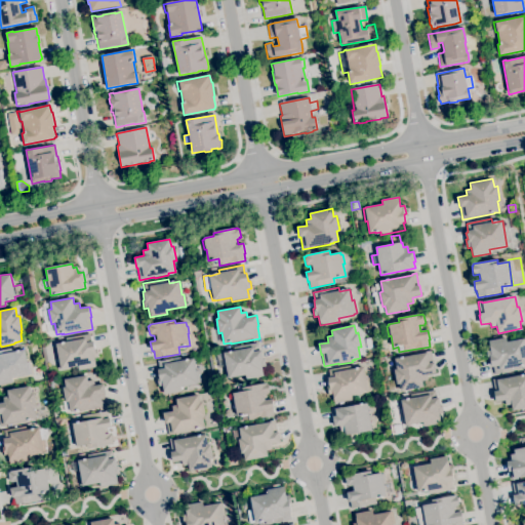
[(79,371),(78,366),(61,370),(61,369),(58,369),(56,357),(58,357),(55,344),(66,341),(66,338),(90,334),(91,341),(93,341),(95,350),(97,350),(98,358),(94,359),(96,367),(79,371)]
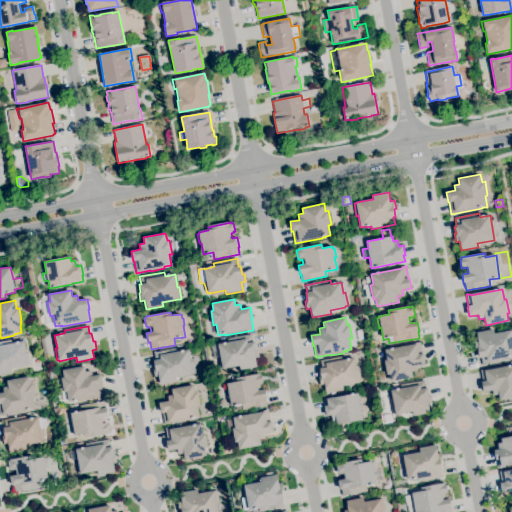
[(482,365),(481,358),(479,358),(478,350),(476,350),(474,342),(478,341),(476,333),(493,329),(494,334),(511,330),(511,335),(511,355),(506,357),(506,360),(482,365)]
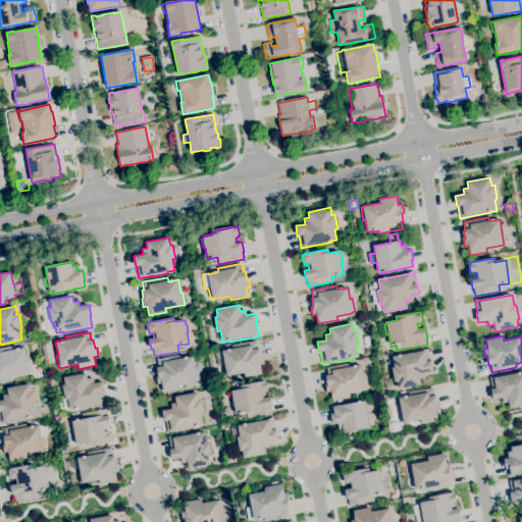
[(245,377),(244,373),(227,376),(227,375),(224,376),(222,364),(224,364),(222,351),(231,349),(231,346),(257,341),(258,349),(260,349),(261,356),(263,356),(264,364),(261,365),(262,374),(245,377)]
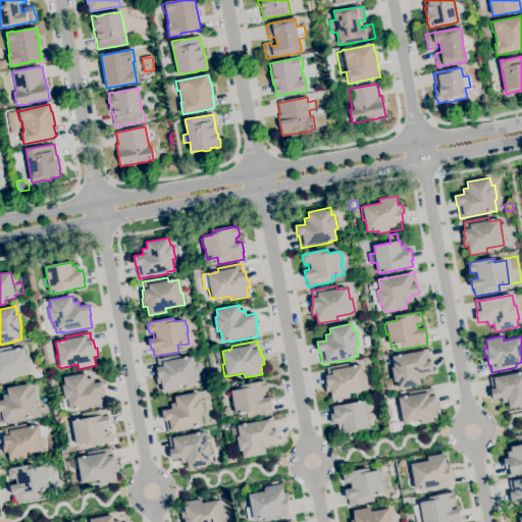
[(0,383),(0,348),(13,346),(14,350),(24,348),(27,361),(29,361),(31,373),(29,373),(12,376),(12,380),(0,383)]
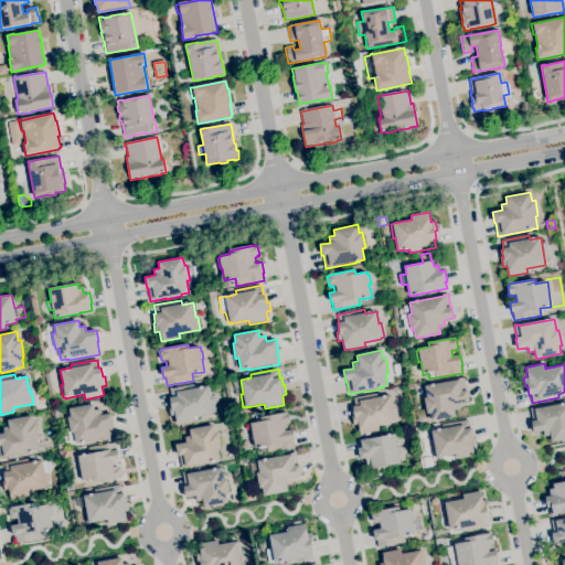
[(432,422),(429,413),(427,414),(424,398),(427,397),(425,386),(459,380),(459,379),(464,377),(466,391),(467,391),(469,402),(459,403),(460,409),(455,411),(456,416),(432,422)]
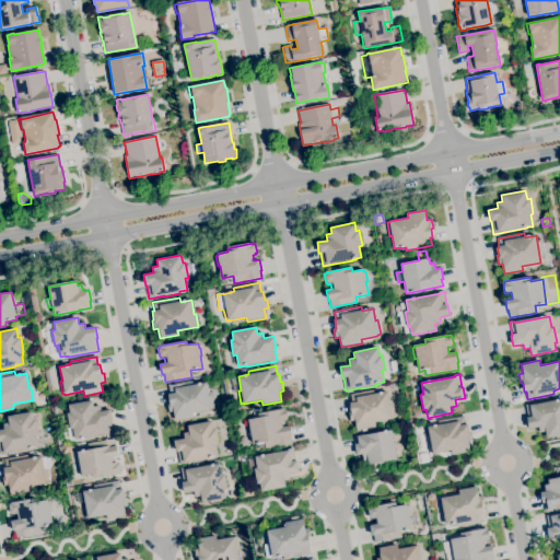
[(175,421),(173,411),(170,412),(167,404),(170,403),(167,394),(170,394),(167,386),(195,381),(196,384),(206,383),(209,397),(211,396),(213,409),(210,410),(193,413),(194,418),(175,421)]
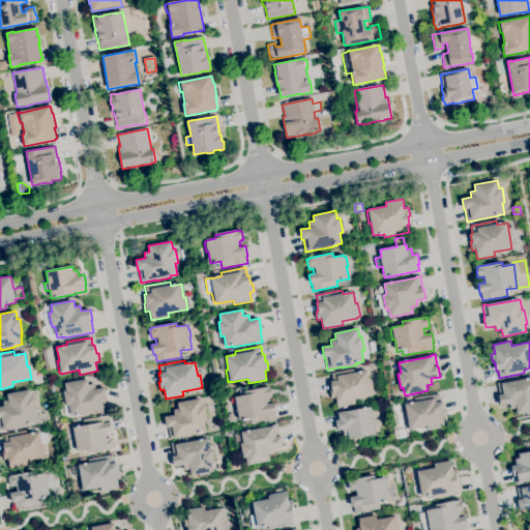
[(337,407),(335,398),(331,399),(330,390),(332,390),(330,381),(332,381),(331,373),(358,367),(359,372),(361,372),(367,371),(370,382),(372,382),(374,396),(354,400),(355,405),(337,407)]
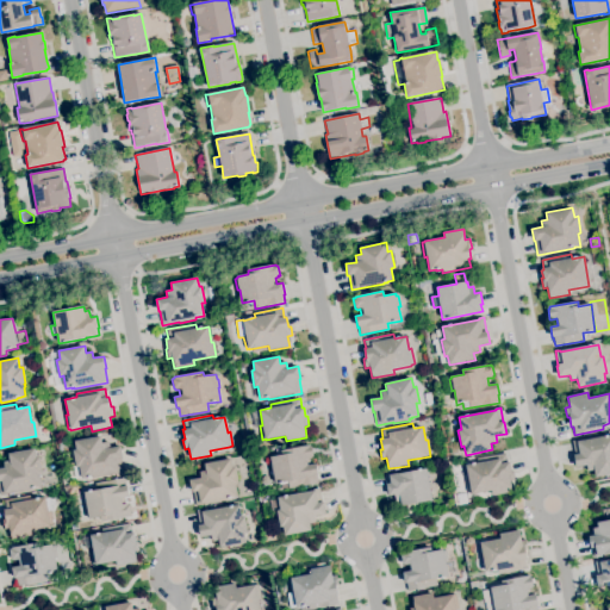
[(609,474),(596,478),(593,471),(589,472),(587,466),(576,467),(573,455),(574,455),(572,441),(577,440),(577,441),(609,434),(609,474)]
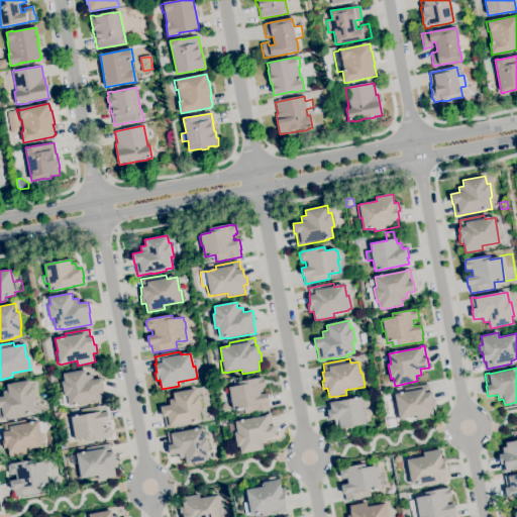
[(77,406),(77,405),(75,406),(75,405),(70,406),(69,404),(65,405),(63,396),(65,395),(62,382),(65,382),(64,374),(86,370),(87,376),(92,375),(93,380),(102,379),(104,389),(103,389),(105,401),(77,406)]
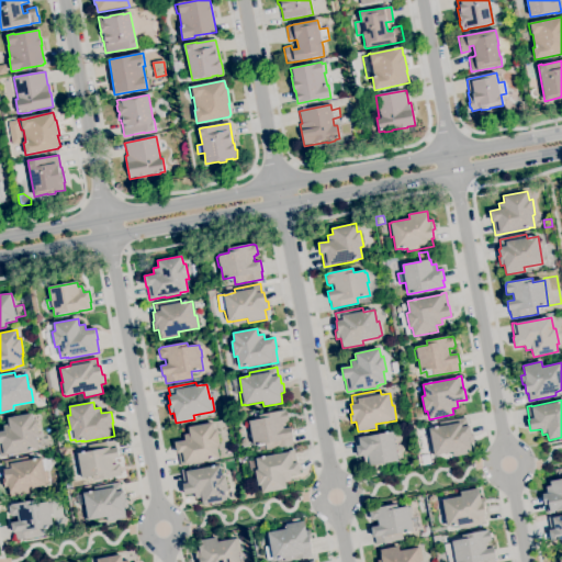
[(259,451),(258,445),(254,446),(251,434),(249,434),(247,424),(249,423),(249,422),(260,419),(259,415),(285,409),(285,412),(288,411),(289,420),(288,420),(288,422),(284,423),(285,428),(291,427),(293,437),(292,437),(293,446),(267,450),(266,450),(259,451)]
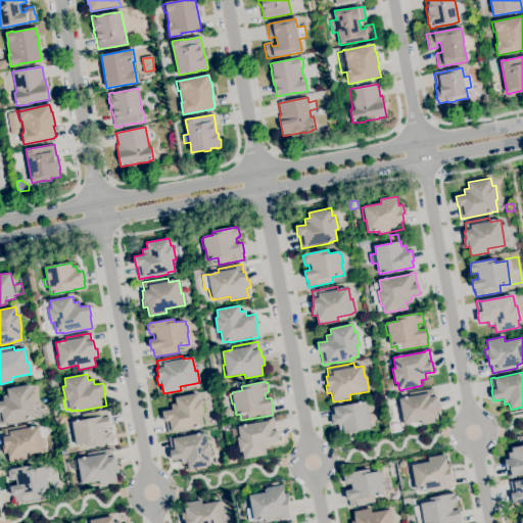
[(0,425),(0,401),(4,401),(3,395),(8,394),(7,389),(30,385),(31,392),(34,391),(37,406),(34,407),(36,417),(29,419),(29,420),(0,425)]
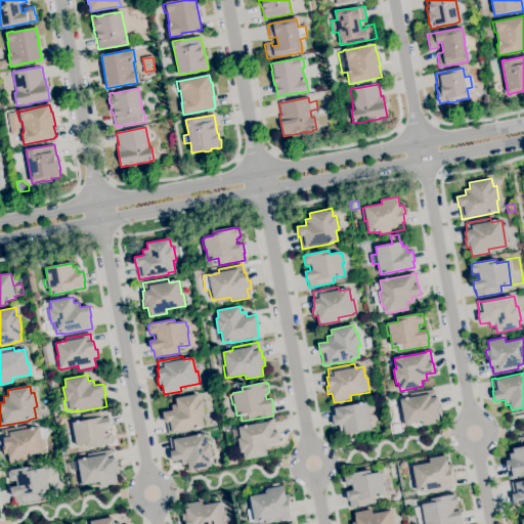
[(423,427),(422,422),(405,425),(402,425),(400,413),(395,415),(393,402),(400,400),(400,399),(405,398),(405,395),(434,390),(436,397),(437,397),(439,404),(441,404),(442,412),(438,413),(440,423),(423,427)]
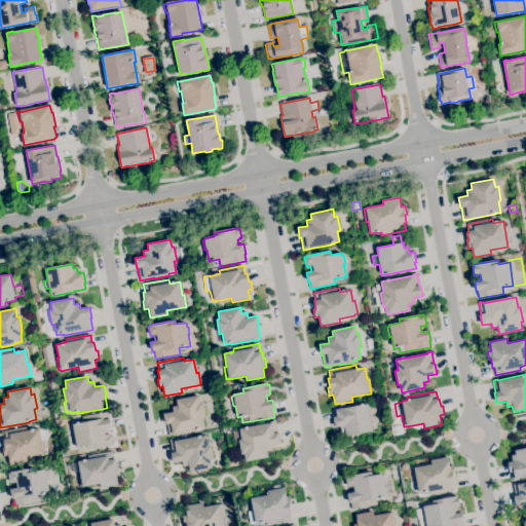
[(170,437),(167,424),(165,424),(163,414),(173,412),(172,407),(178,406),(176,400),(199,396),(200,403),(202,403),(205,417),(203,418),(205,428),(197,429),(197,431),(170,437)]
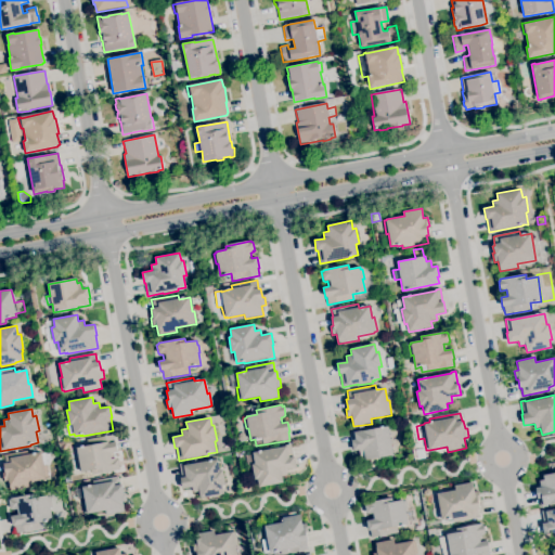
[(365,461),(364,456),(360,456),(359,450),(353,451),(351,440),(352,440),(351,434),(353,433),(361,430),(361,433),(387,426),(394,454),(365,461)]
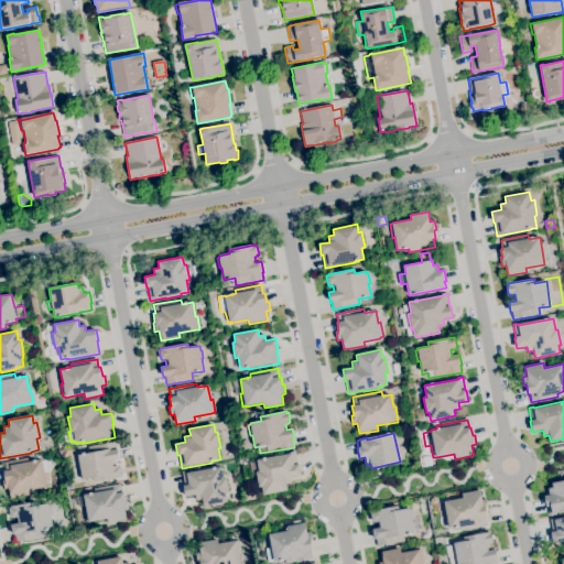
[(94,480),(94,478),(83,480),(83,478),(79,479),(78,468),(79,468),(78,455),(79,455),(78,452),(87,451),(87,454),(89,453),(88,446),(116,442),(117,449),(118,448),(120,459),(115,459),(116,466),(118,466),(118,467),(120,466),(121,476),(120,476),(120,477),(116,478),(116,477),(94,480)]
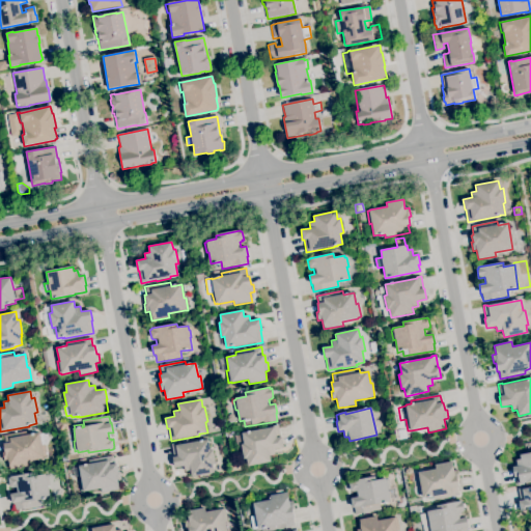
[(248,467),(247,458),(244,458),(241,446),(236,447),(234,436),(242,435),(242,434),(275,427),(274,426),(278,425),(280,437),(281,437),(283,448),(274,449),(275,455),(270,456),(271,462),(248,467)]
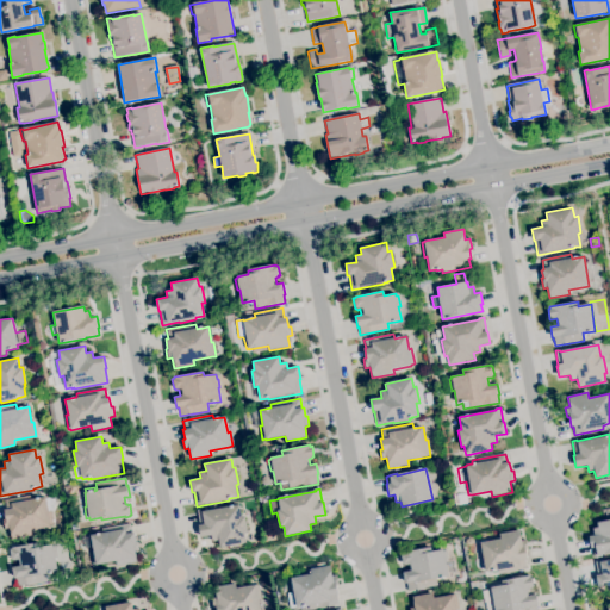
[(12,540),(10,528),(5,529),(4,520),(6,520),(4,510),(6,509),(5,500),(33,495),(33,499),(45,497),(45,498),(54,497),(56,510),(50,511),(54,526),(51,526),(51,527),(31,530),(32,535),(12,540)]
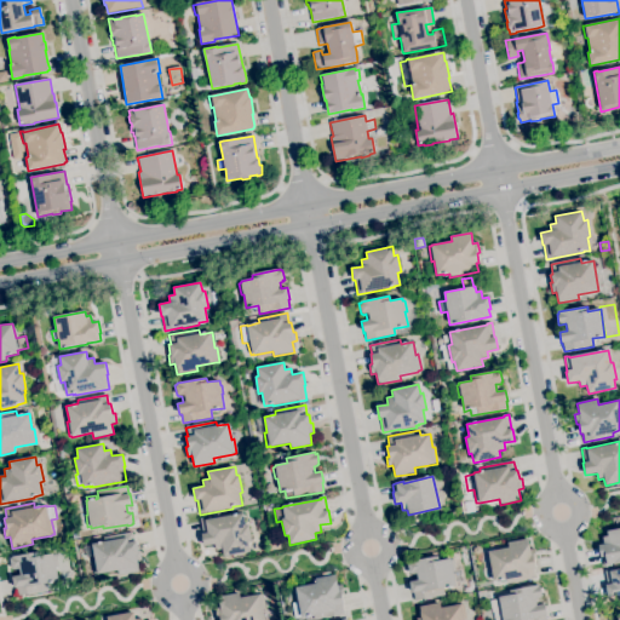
[(464,515),(463,504),(474,503),(475,514),(464,515)]
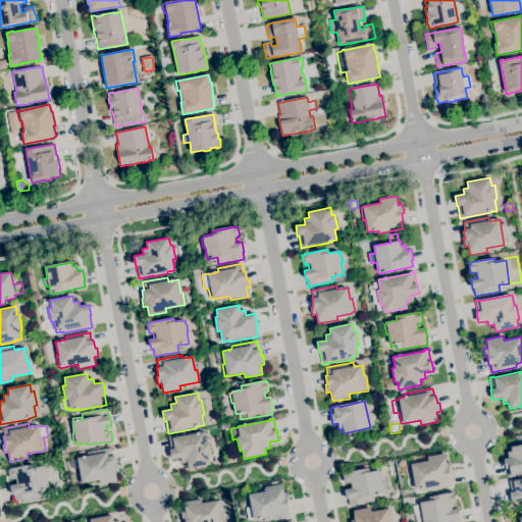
[(188,469),(187,462),(181,463),(180,458),(172,460),(170,450),(168,437),(179,435),(180,436),(205,431),(207,442),(209,442),(212,457),(209,457),(210,464),(188,469)]
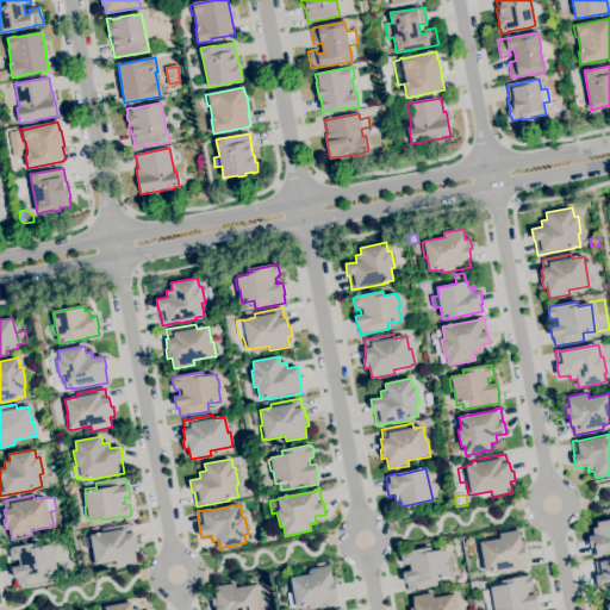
[(597,556),(597,555),(593,555),(592,548),(591,548),(589,536),(593,535),(592,528),(597,528),(597,522),(609,520),(609,552),(607,553),(607,554),(597,556)]
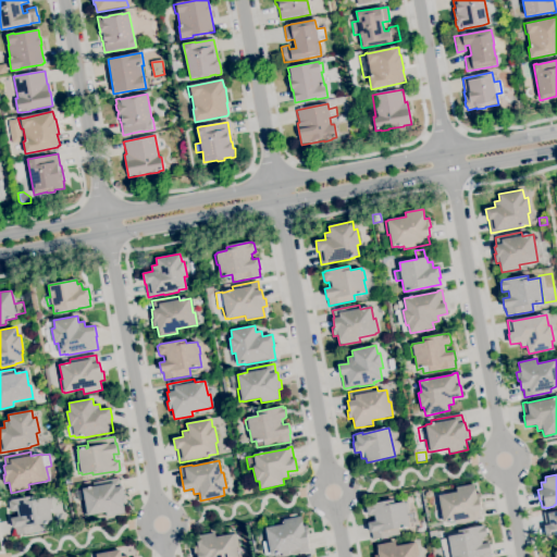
[(107,517),(106,512),(87,516),(87,515),(85,516),(83,503),(85,502),(83,489),(94,486),(93,483),(119,478),(121,486),(122,486),(124,495),(126,495),(127,503),(127,504),(124,505),(125,514),(107,517)]
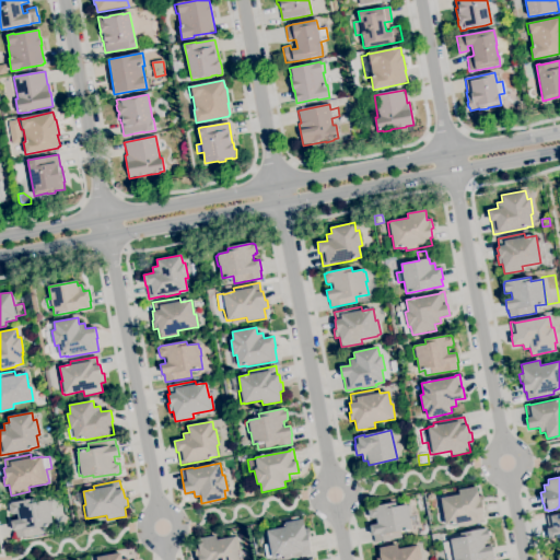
[(244,498),(242,488),(252,486),(254,496),(244,498)]
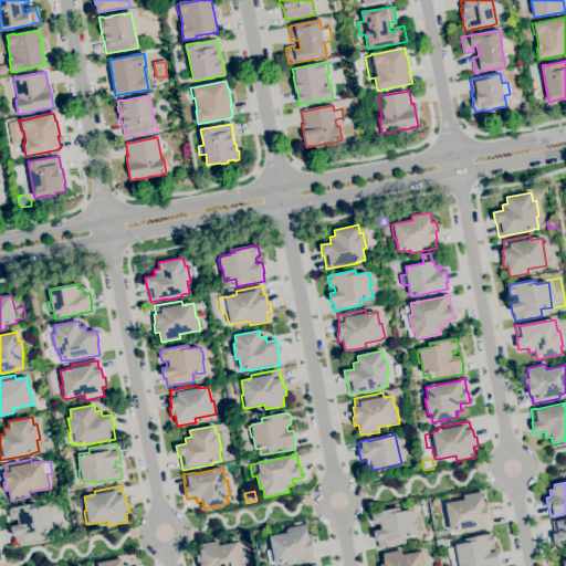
[(462,533),(461,531),(457,531),(457,530),(451,531),(448,517),(446,517),(443,504),(446,504),(464,500),(463,495),(482,492),(484,502),(489,501),(491,510),(488,511),(489,520),(488,520),(489,527),(462,533)]
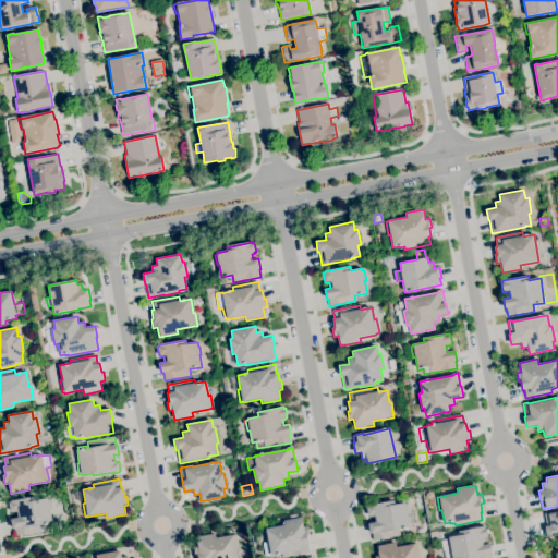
[(14,536),(11,518),(16,517),(15,512),(12,513),(12,511),(11,512),(9,502),(11,502),(11,501),(37,496),(37,500),(48,498),(48,499),(50,499),(52,510),(50,510),(52,523),(40,525),(43,532),(27,535),(26,534),(14,536)]
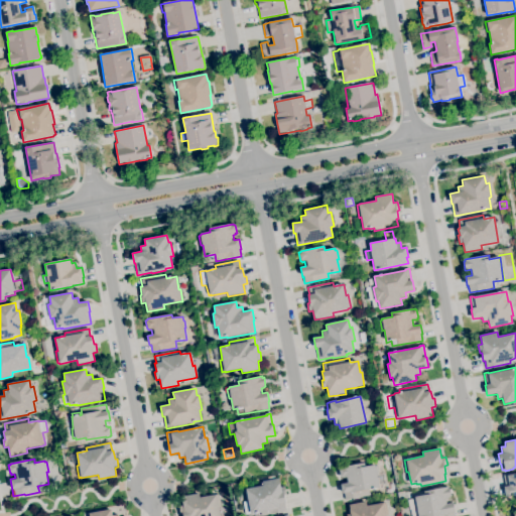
[(345,500),(344,493),(343,494),(341,484),(346,483),(345,478),(343,479),(342,478),(341,478),(339,469),(341,469),(341,468),(364,463),(365,467),(375,465),(379,488),(375,489),(375,490),(372,490),(372,489),(368,490),(370,496),(345,500)]
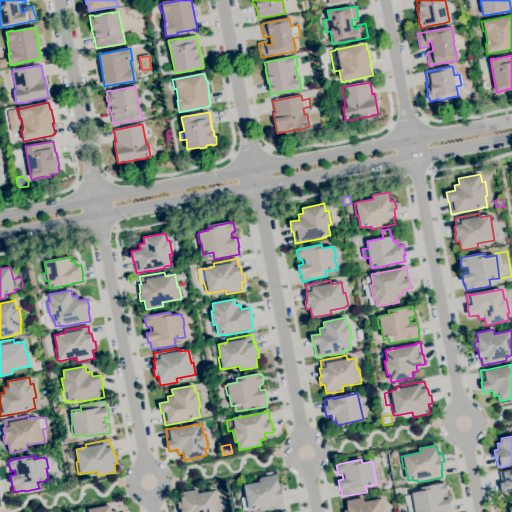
[(511,497),(511,498),(510,492),(503,493),(498,472),(511,469),(511,497)]
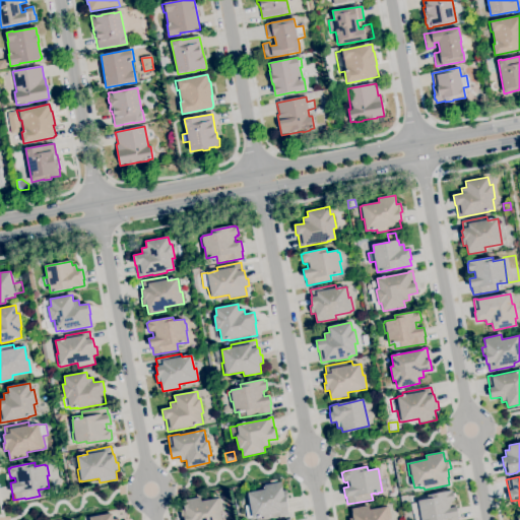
[(263,519),(262,516),(253,518),(253,517),(247,518),(245,506),(248,506),(247,500),(247,498),(246,498),(246,495),(246,494),(248,494),(248,493),(265,490),(264,485),(281,482),(283,491),(286,491),(288,499),(286,500),(287,508),(286,508),(288,515),(263,519)]
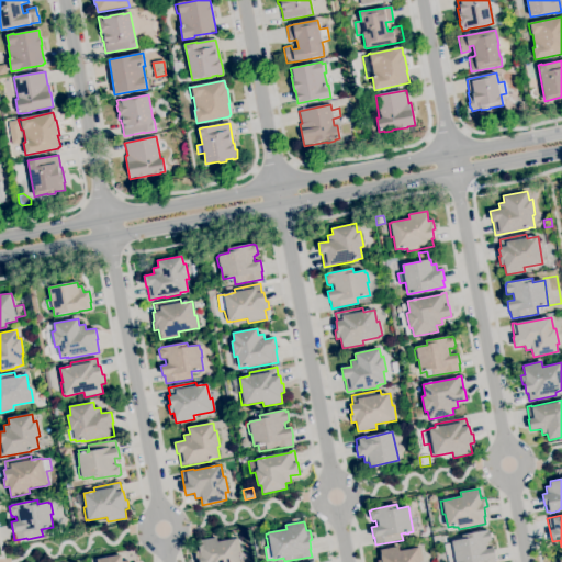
[(456,561),(454,553),(452,553),(450,543),(452,543),(451,541),(462,539),(462,536),(489,530),(491,542),(485,542),(486,549),(494,548),(496,558),(494,558),(495,561),(456,561)]
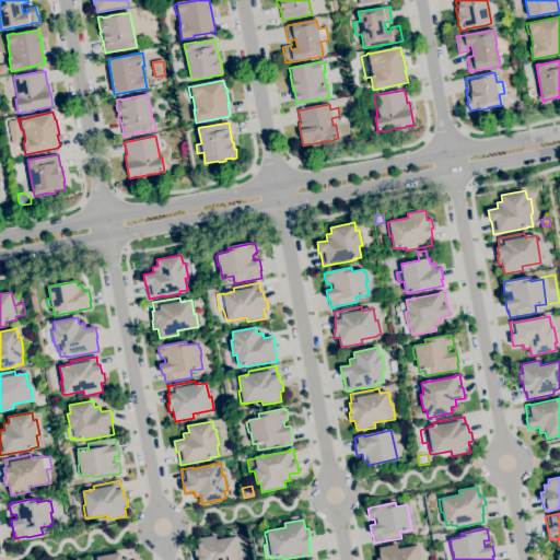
[(199,559),(199,558),(197,559),(195,549),(199,549),(197,539),(216,536),(217,540),(235,537),(240,559),(199,559)]
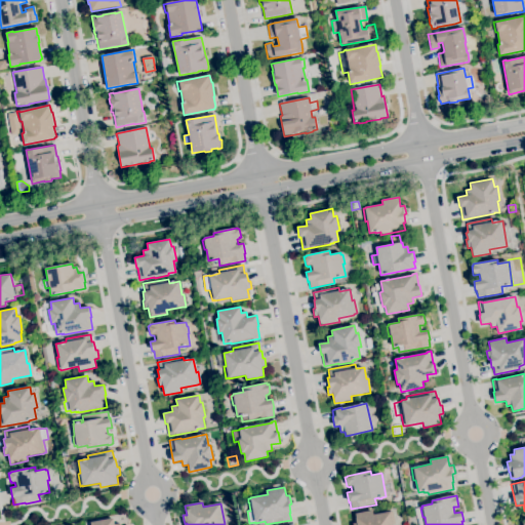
[(353,524),(357,523),(355,514),(372,511),(373,515),(391,512),(391,513),(392,513),(395,524),(353,524)]
